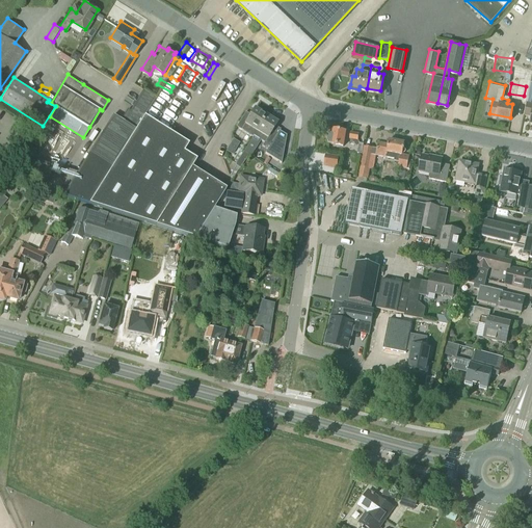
[(157,86),(154,90),(167,99),(170,95),(157,86)]
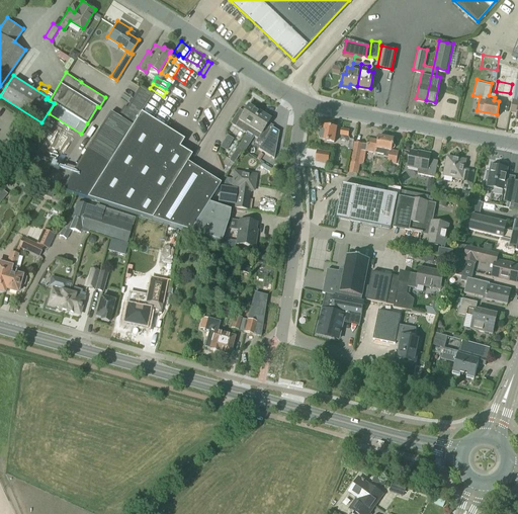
[(110,109),(86,148),(81,155),(62,186),(86,196),(140,110),(151,92),(139,85),(126,105),(123,104),(117,114),(110,109)]
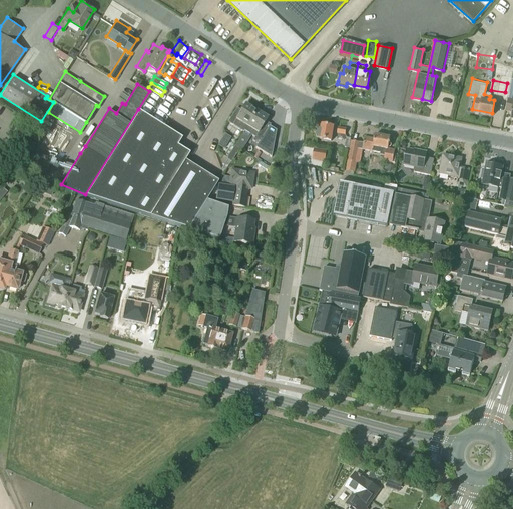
[(165,98),(174,104),(180,94),(171,88),(165,98)]
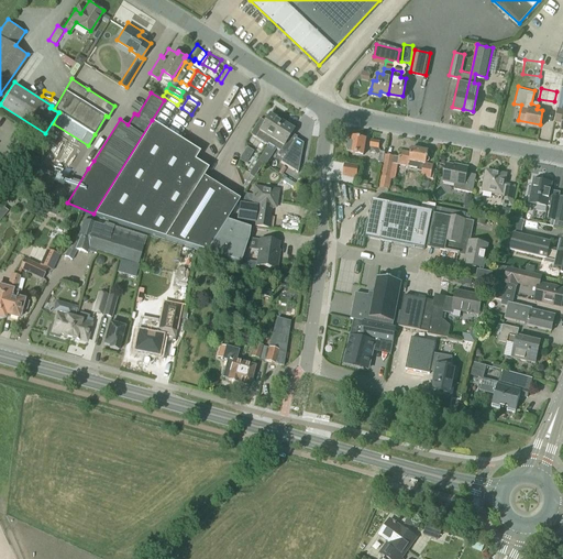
[(260,116),(250,131),(258,136),(267,142),(271,135),(280,119),(268,111),(264,118),(260,116)]
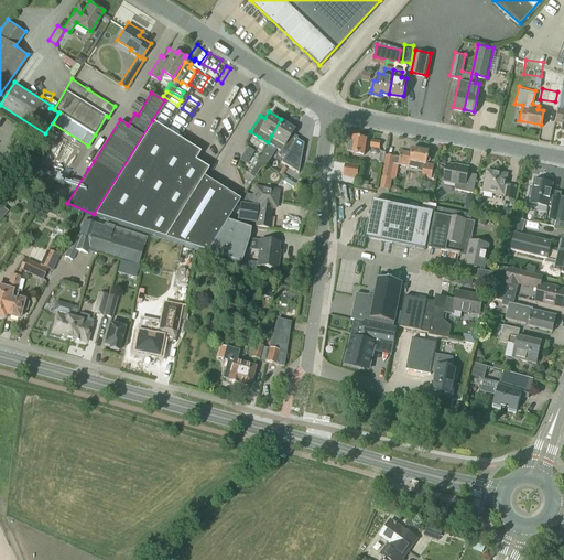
[(268,142),(258,158),(263,161),(266,162),(275,146),(280,148),(278,151),(283,155),(280,160),(297,170),(303,141),(295,136),(292,141),(286,138),(293,127),(281,119),(271,136),(268,142)]
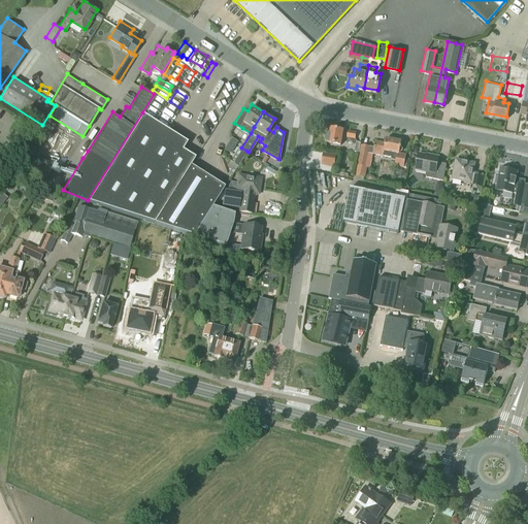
[(142,112),(88,200),(155,221),(191,163),(177,155),(187,140),(142,112)]
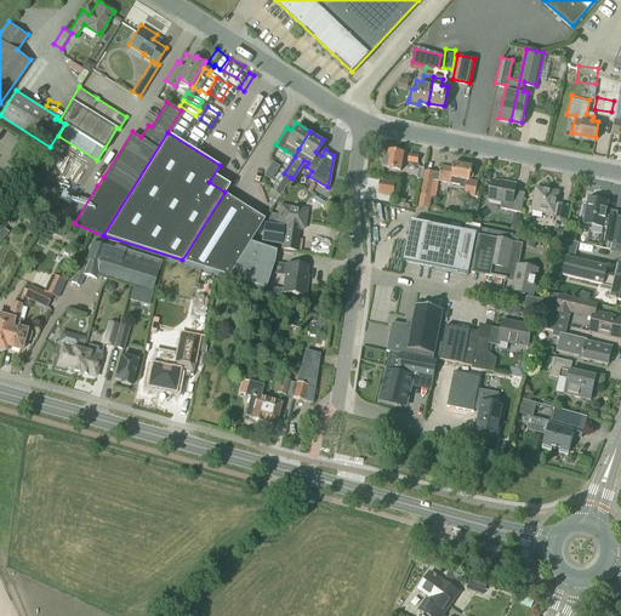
[(400,166),(403,149),(387,147),(386,153),(383,153),(383,157),(382,157),(381,160),(382,161),(382,164),(400,166)]
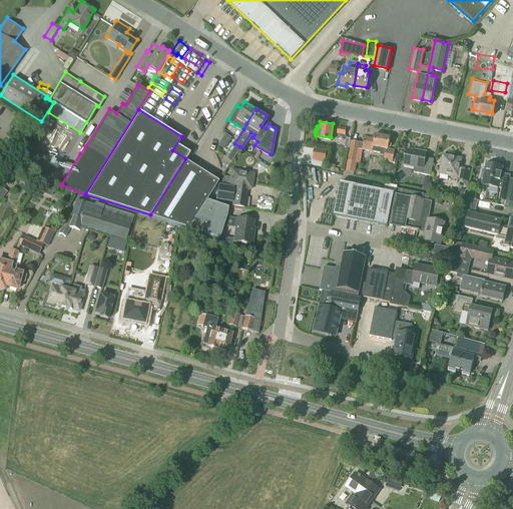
[(337,131),(345,132),(346,125),(338,124),(337,131)]
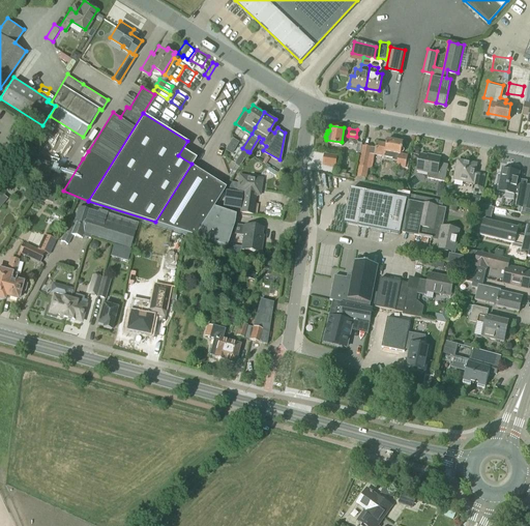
[(376,139),(375,145),(362,143),(357,174),(366,175),(369,166),(372,166),(375,152),(382,153),(392,155),(392,157),(396,158),(395,164),(405,166),(408,152),(401,150),(403,139),(387,136),(386,141),(376,139)]
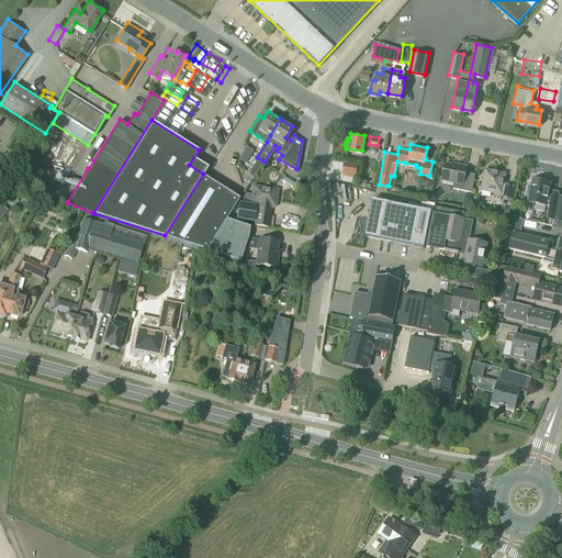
[(36,167),(46,149),(40,145),(29,163),(36,167)]
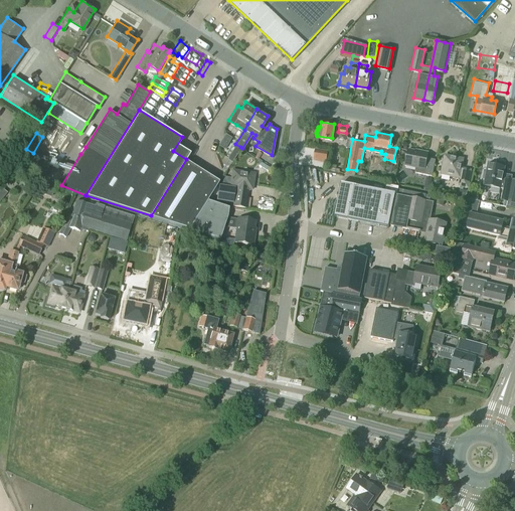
[(44,146),(61,152),(64,142),(48,136),(44,146)]
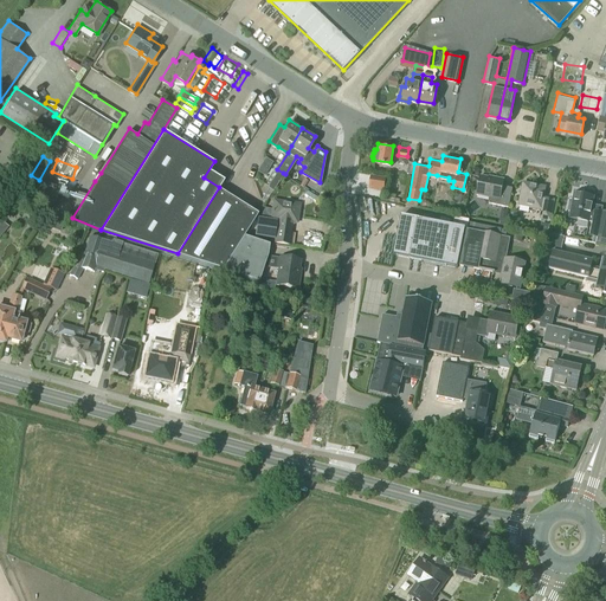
[(283,173),(277,169),(268,182),(269,185),(274,188),(283,173)]
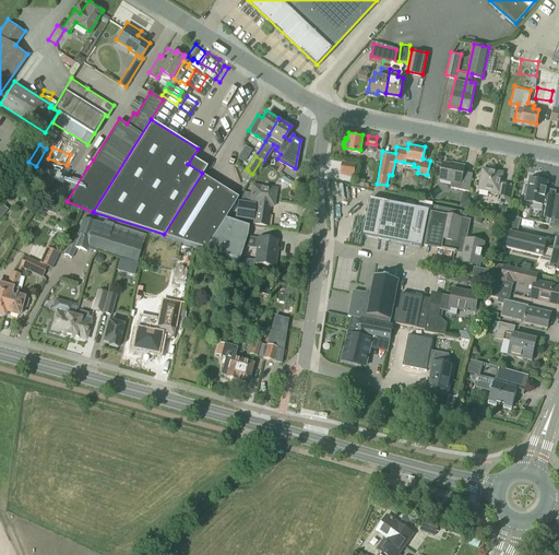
[(354,172),(355,162),(343,160),(341,169),(354,172)]
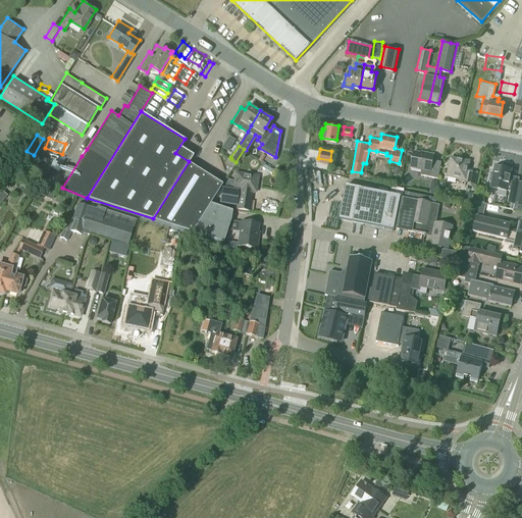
[(437,176),(440,160),(432,158),(433,152),(425,150),(425,151),(413,149),(410,165),(421,167),(420,172),(437,176)]
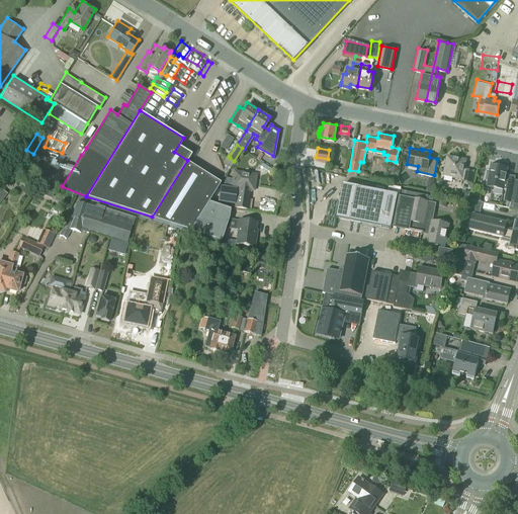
[(469,186),(472,169),(463,167),(465,158),(446,154),(443,172),(462,176),(460,184),(469,186)]
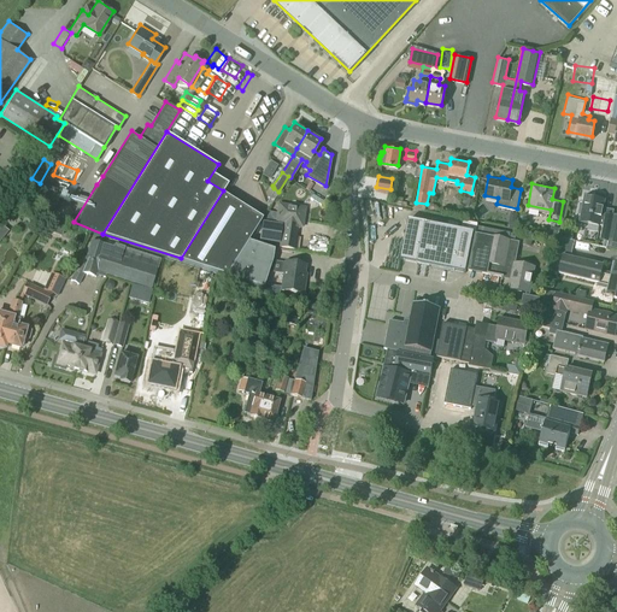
[(263,216),(223,190),(181,258),(225,272),(248,239),(263,216)]
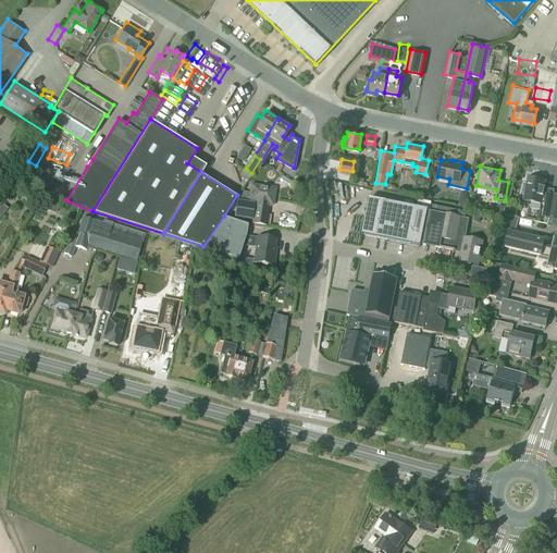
[(529,173),(529,175),(528,175),(523,198),(541,201),(541,200),(544,201),(541,213),(545,214),(544,219),(547,219),(553,191),(554,188),(544,186),(545,179),(537,177),(537,175),(536,173),(531,172),(529,173)]
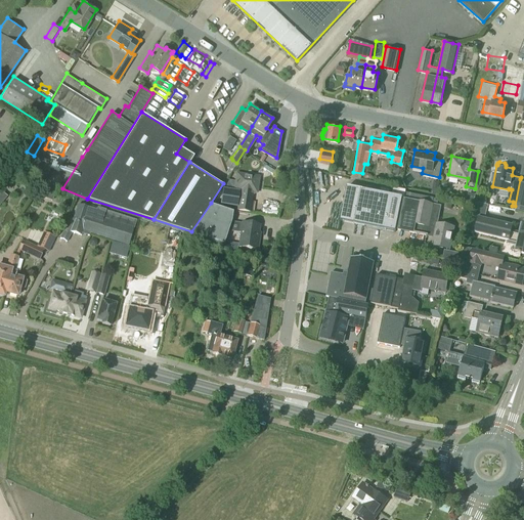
[(222,186),(220,202),(236,205),(237,196),(238,196),(237,207),(250,209),(253,209),(254,199),(251,199),(252,191),(255,190),(256,190),(259,174),(236,170),(234,186),(239,187),(239,188),(222,186)]
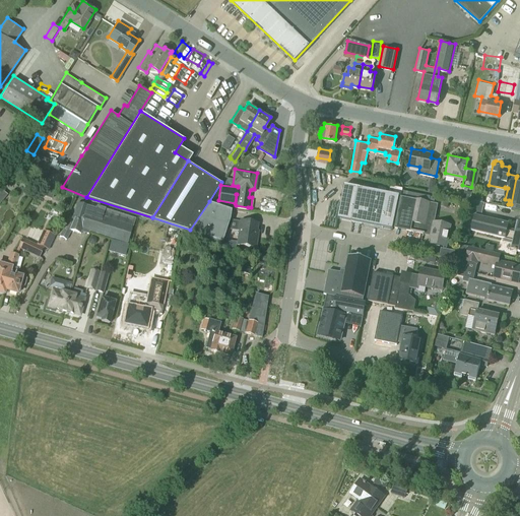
[(519,178),(516,178),(511,204),(519,206),(519,201),(519,178)]
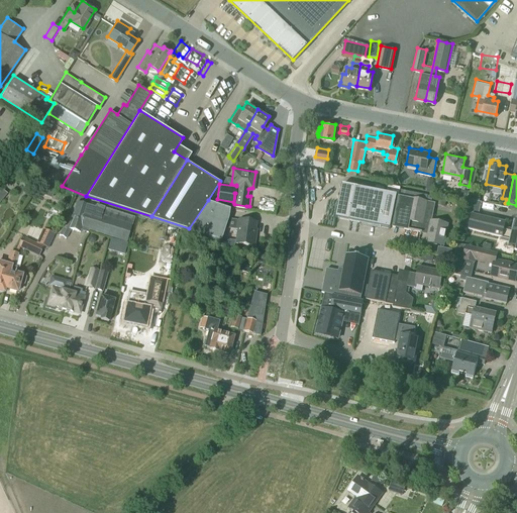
[(336,215),(335,215),(339,216),(349,218),(390,226),(396,193),(386,190),(355,185),(342,182),(336,215)]
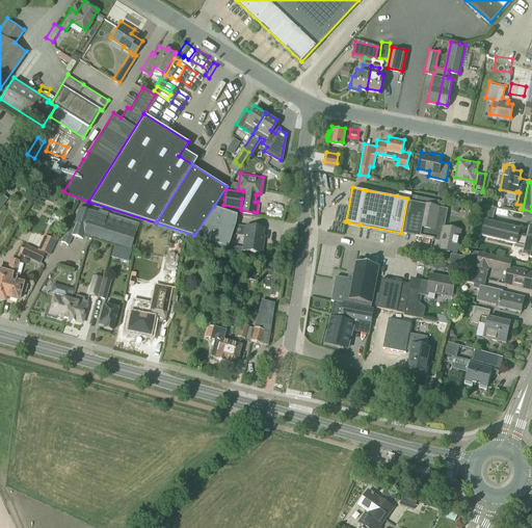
[(411,192),(403,232),(441,239),(439,248),(456,252),(460,229),(444,226),(447,206),(439,204),(440,199),(411,192)]
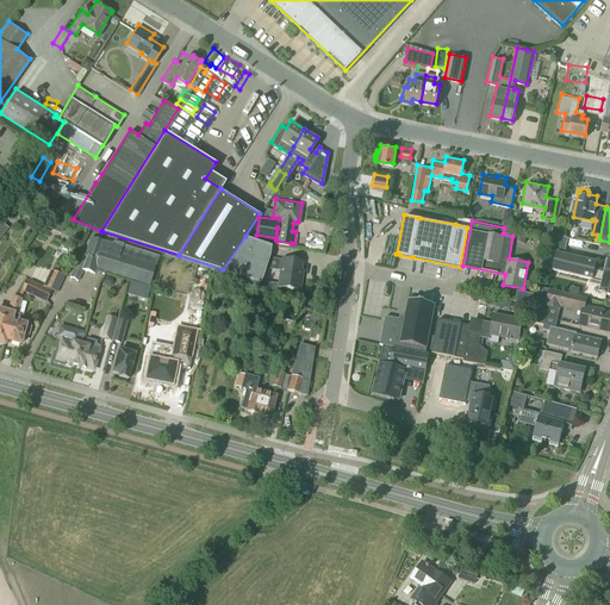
[(543,266),(553,268),(590,276),(591,270),(596,272),(597,267),(592,266),(595,259),(564,251),(568,236),(562,235),(553,232),(543,266)]
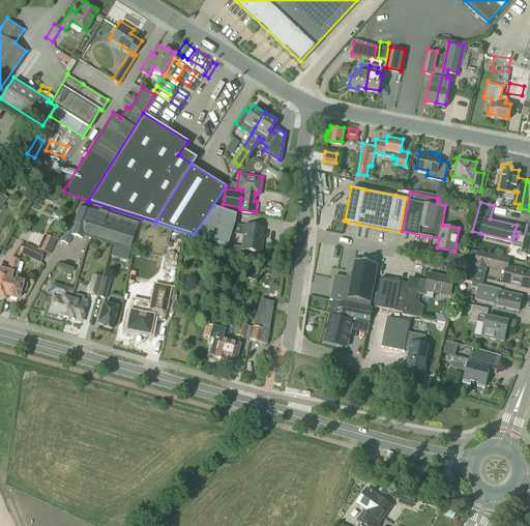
[(71,217),(61,238),(67,241),(71,232),(82,235),(82,233),(90,236),(91,232),(130,244),(138,221),(98,207),(97,210),(96,210),(89,207),(79,204),(75,218),(71,217)]
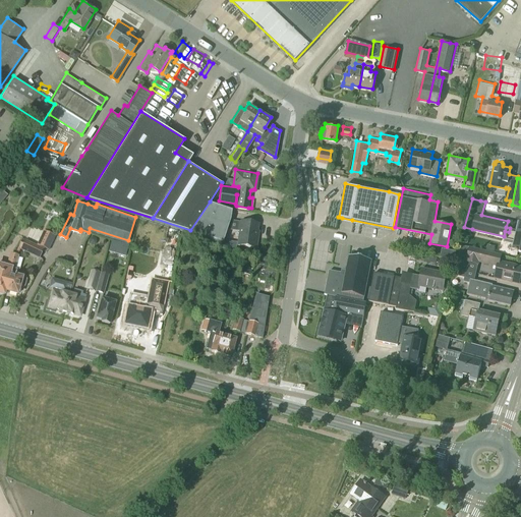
[(227,227),(230,218),(231,209),(210,202),(190,230),(222,240),(227,227)]
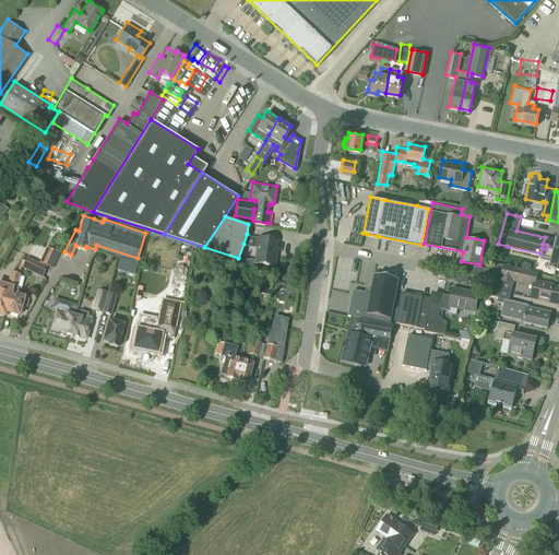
[(276,238),(258,235),(257,246),(254,260),(273,263),(273,261),(275,261),(276,254),(274,252),(276,238)]
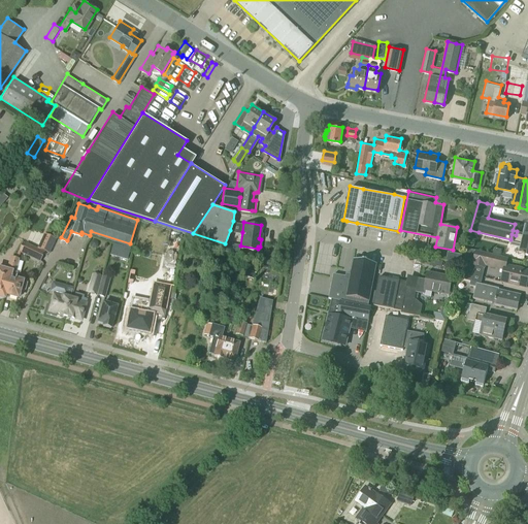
[(527,223),(524,222),(522,232),(517,231),(516,235),(512,234),(510,239),(514,240),(514,242),(519,243),(518,251),(527,253),(527,223)]
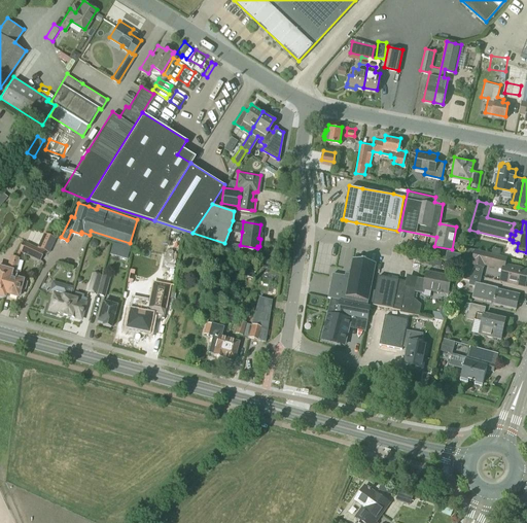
[(44,232),(38,245),(48,249),(55,237),(44,232)]
